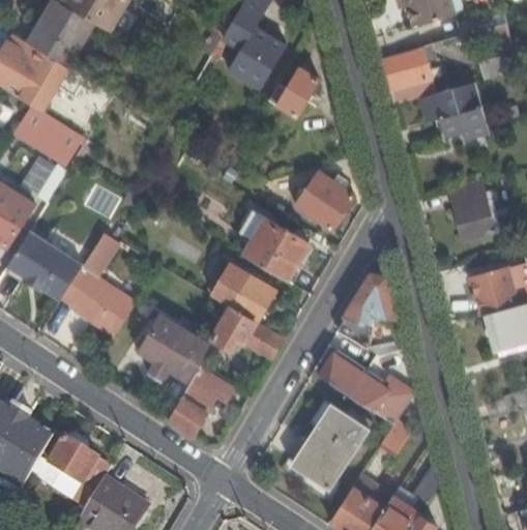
[(51,0),(27,42),(68,66),(70,68),(96,24),(64,4),(56,0),(51,0)]
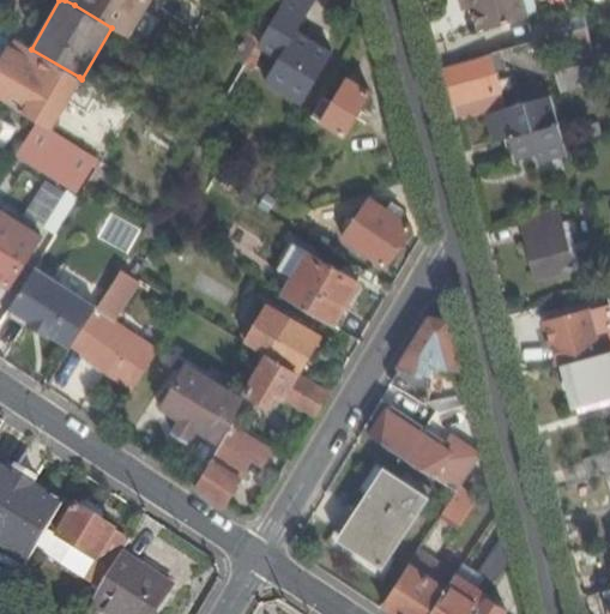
[(76,0),(74,5),(112,28),(125,35),(144,0),(76,0)]
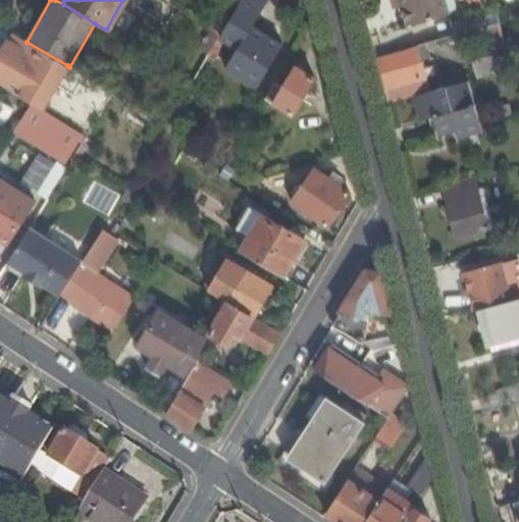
[(239,0),(238,3),(240,4),(220,38),(237,48),(249,29),(258,15),(252,11),(259,0),(239,0)]
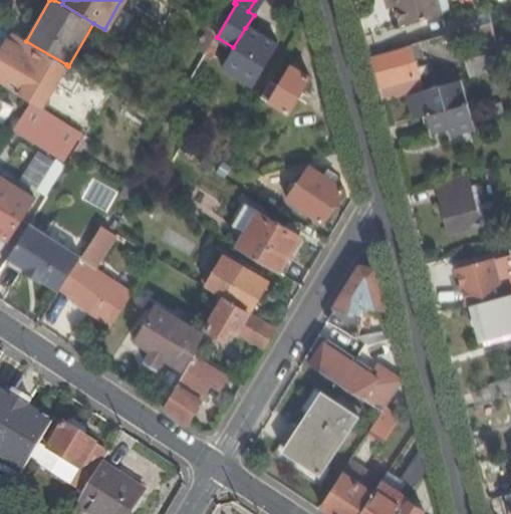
[(392,0),(400,25),(438,15),(434,0),(392,0)]
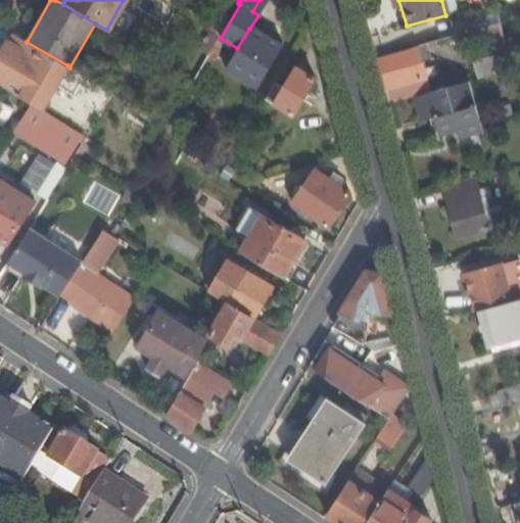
[(208,31),(218,37),(234,10),(225,4),(208,31)]
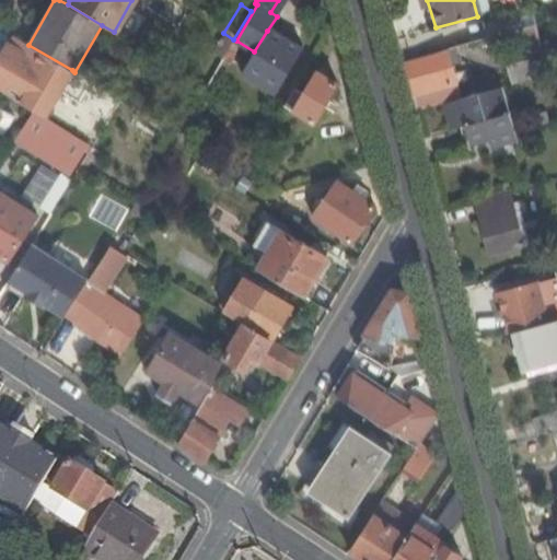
[(299,50),(267,31),(254,51),(241,74),(273,95),(299,50)]
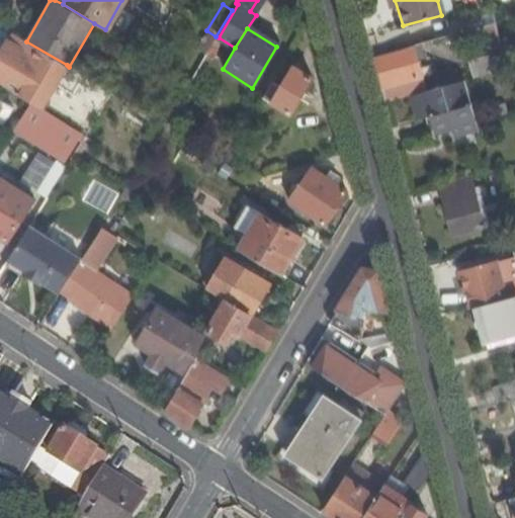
[(0,85),(28,102),(39,109),(67,65),(26,41),(13,33),(8,42),(5,40),(0,49),(0,85)]
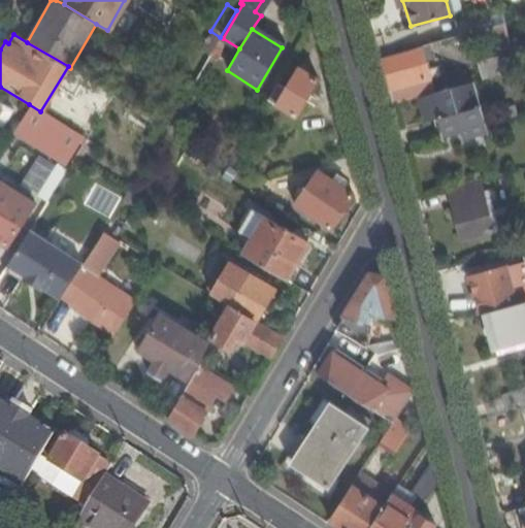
[(419,47),(380,59),(391,104),(416,98),(432,94),(419,47)]
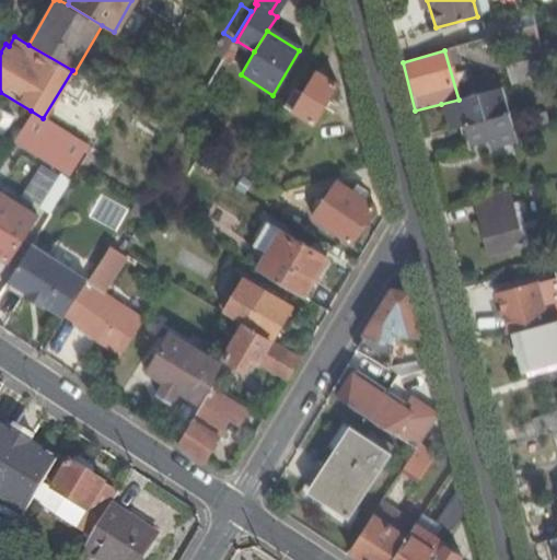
[(313,123),(336,83),(316,72),(303,93),(296,88),(285,105),(313,123)]
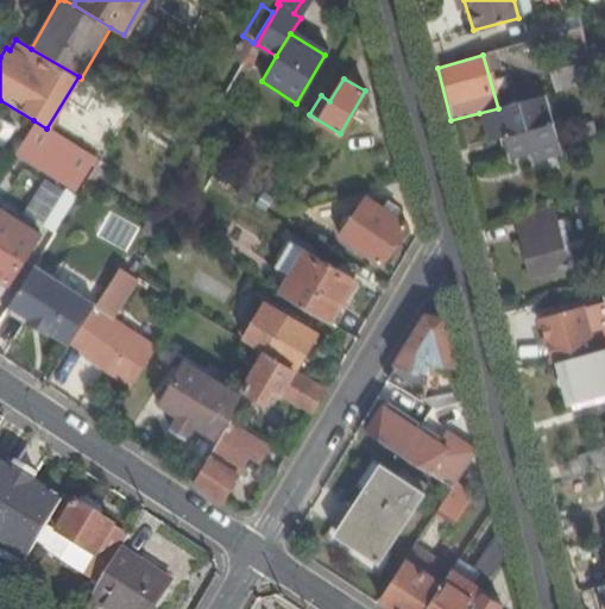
[(498,108),(479,113),(486,140),(500,137),(506,161),(528,155),(529,162),(558,155),(543,96),(498,108)]
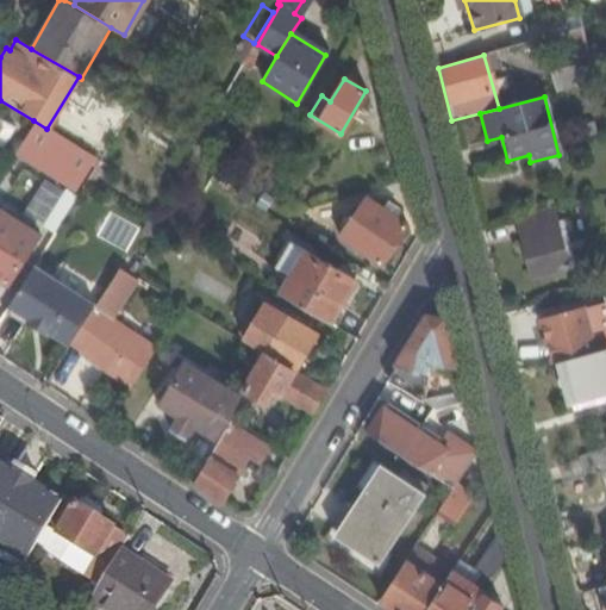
[(0,148),(12,128),(0,120),(0,148)]
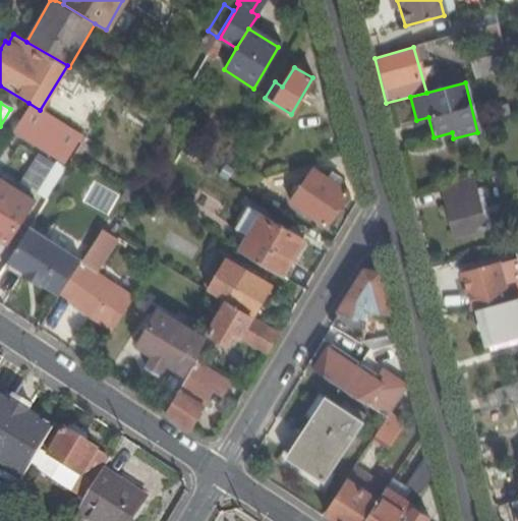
[(29,103),(10,131),(21,139),(40,110),(29,103)]
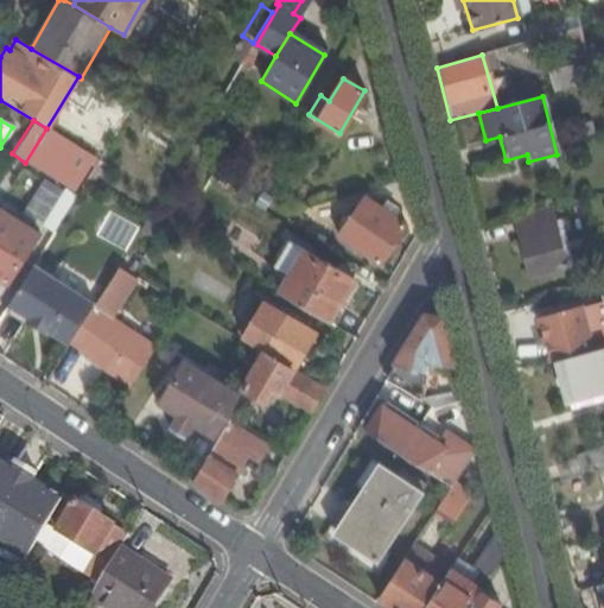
[(90,154),(50,131),(30,160),(71,185),(90,154)]
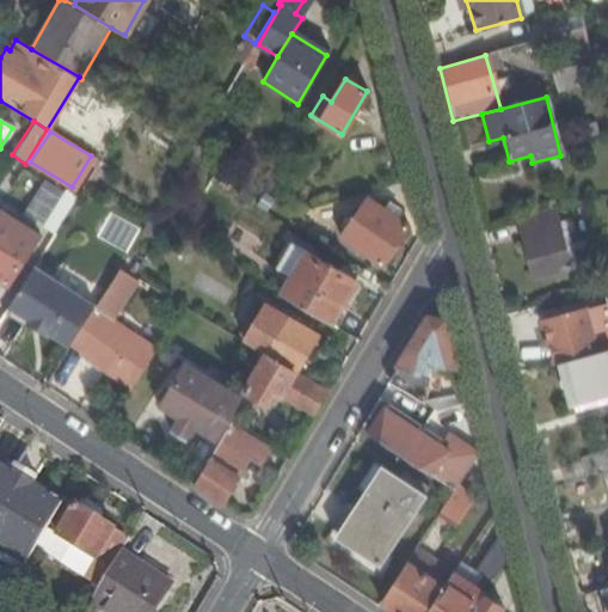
[(45,228),(60,234),(77,195),(62,188),(45,228)]
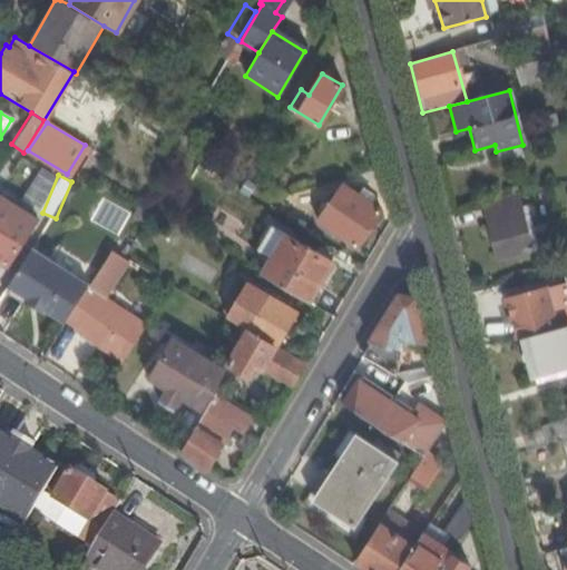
[(357,246),(381,210),(342,185),(318,220),(357,246)]
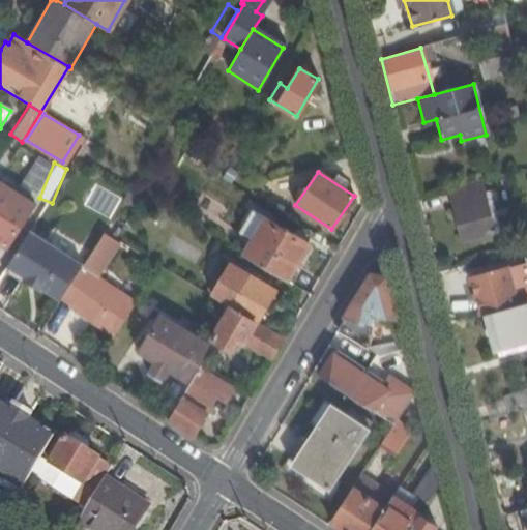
[(481,179),(448,188),(462,239),(495,231),(485,192),(481,179)]
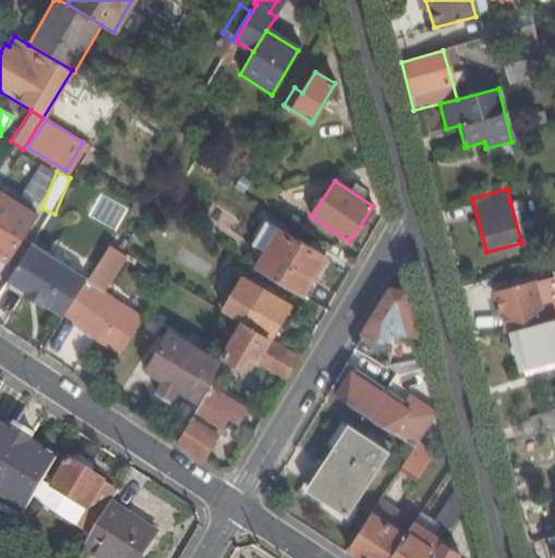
[(0,257),(5,262),(36,215),(0,193),(0,257)]
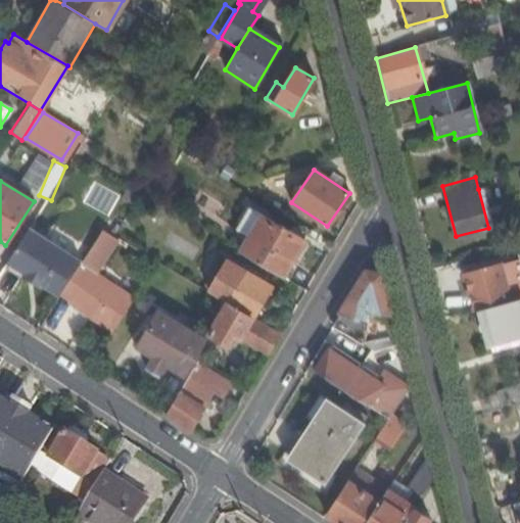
[(481,188),(478,189),(488,228),(491,227),(481,188)]
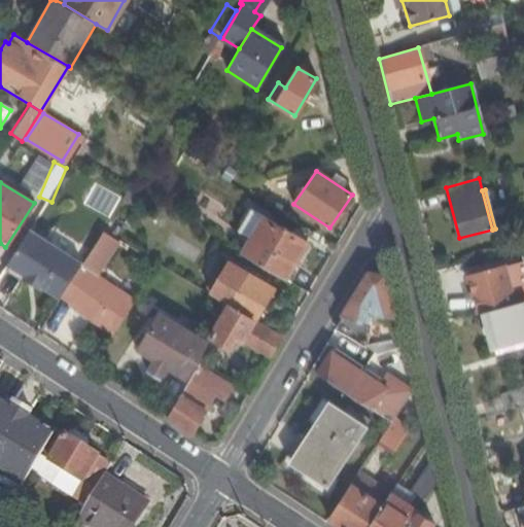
[(249,239),(240,253),(283,279),(305,242),(249,209),(236,231),(249,239)]
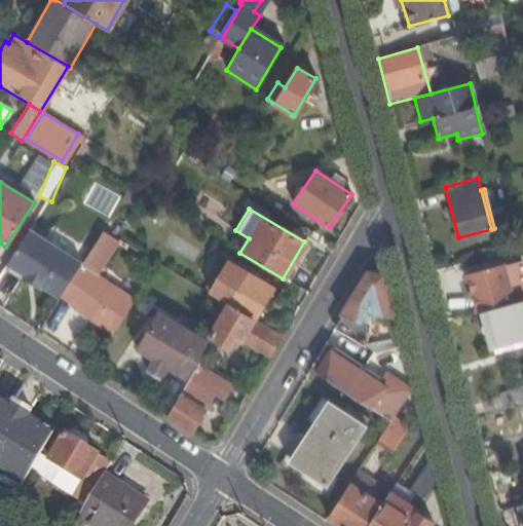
[(29,229),(7,264),(24,274),(23,276),(40,288),(41,287),(60,297),(61,294),(81,262),(29,229)]
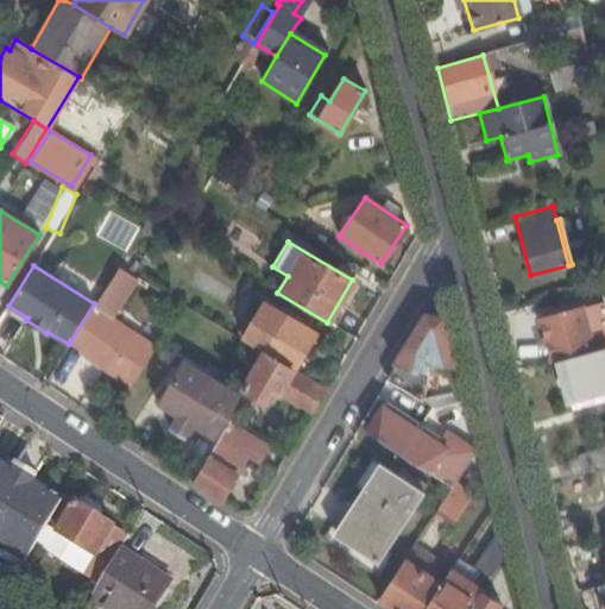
[(118,267),(94,303),(70,340),(83,349),(82,352),(131,385),(156,346),(111,318),(136,277),(131,275),(118,267)]
